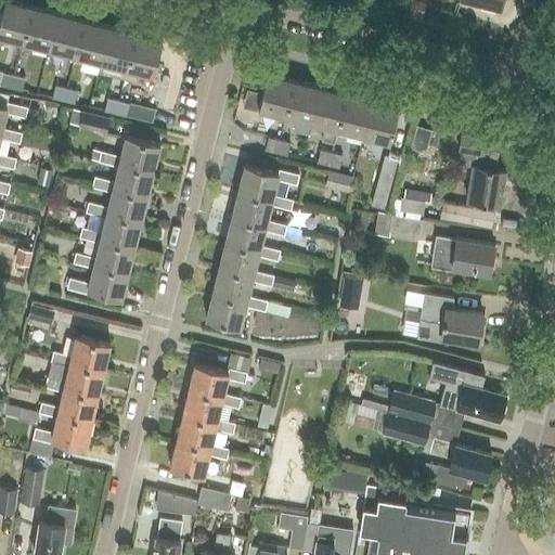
[(0,35),(23,41),(31,5),(9,0),(4,0),(0,20),(0,35)]
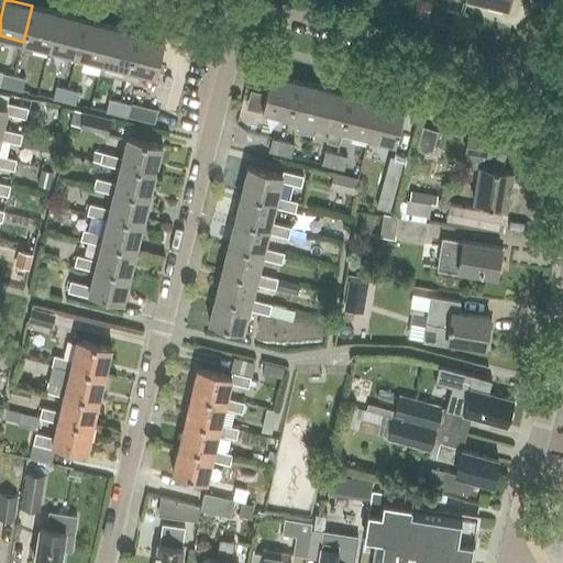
[(507,6),(508,0),(483,0),(488,1),(487,6),(503,10),(504,6),(507,6)]
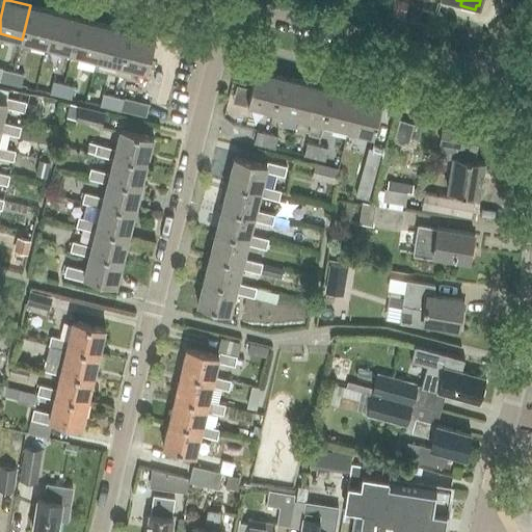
[(47,46),(55,11),(30,5),(22,40),(47,46)]
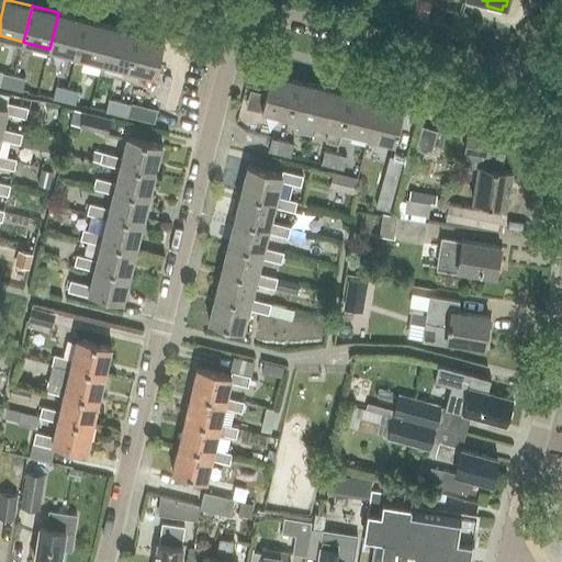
[(76,55),(85,20),(58,12),(49,48),(76,55)]
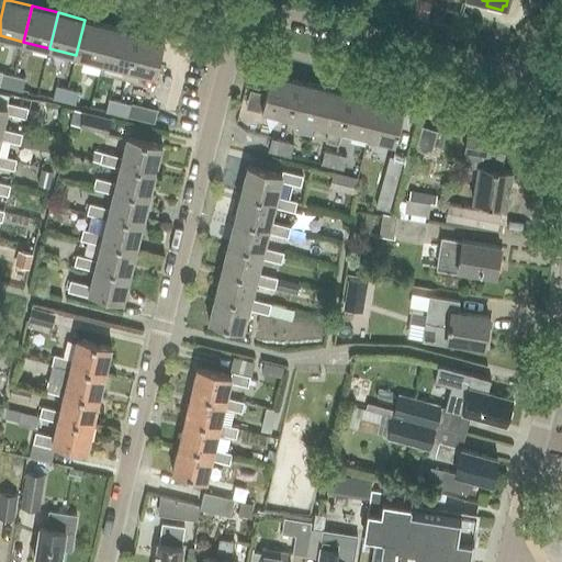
[(102,63),(112,26),(85,20),(76,55),(102,63)]
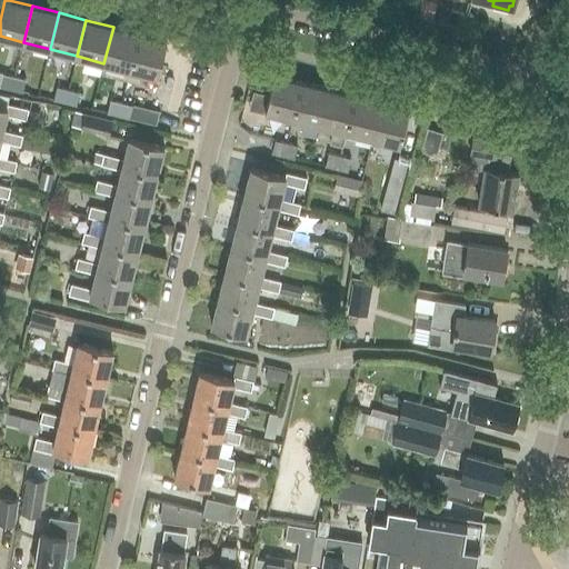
[(130,70),(140,33),(113,27),(103,63),(130,70)]
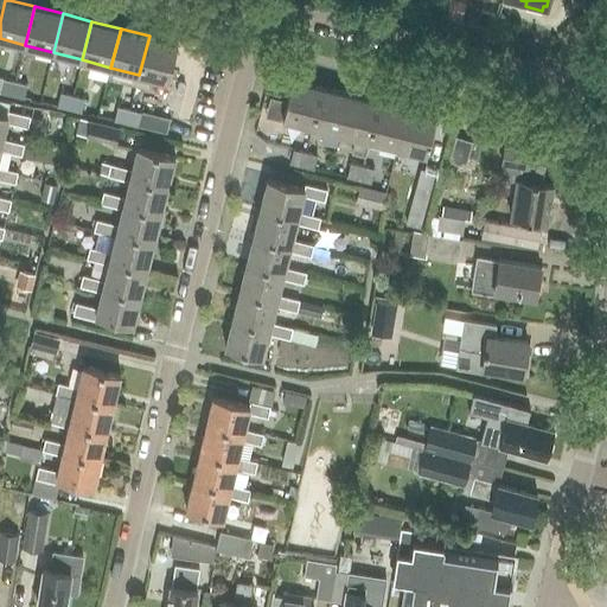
[(149,36),(139,75),(168,82),(178,43),(149,36)]
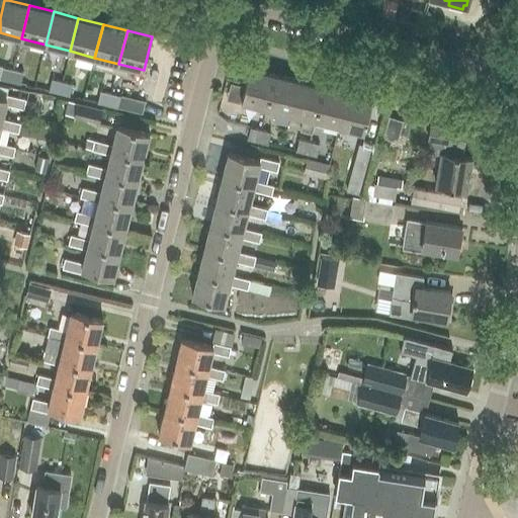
[(0,79),(10,82),(13,69),(0,66),(0,79)]
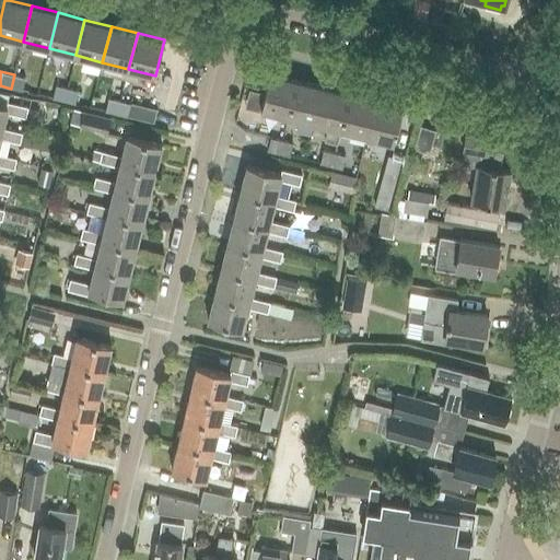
[(288,116),(296,80),(270,73),(260,109),(288,116)]
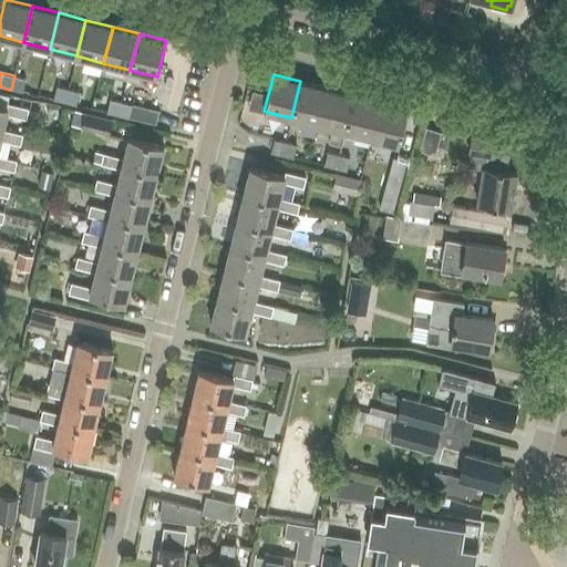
[(14,75),(11,90),(23,93),(27,79),(14,75)]
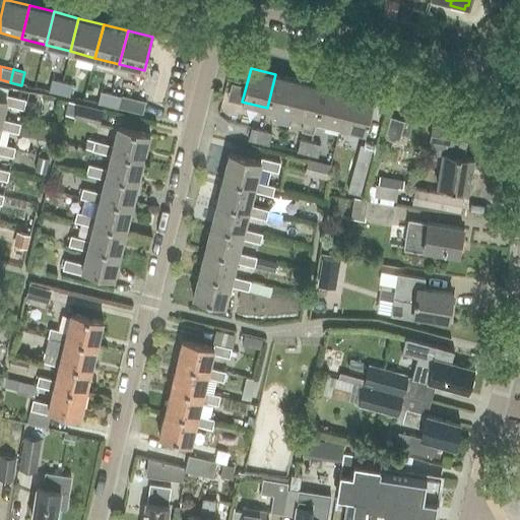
[(291,114),(300,80),(275,74),(267,108),(291,114)]
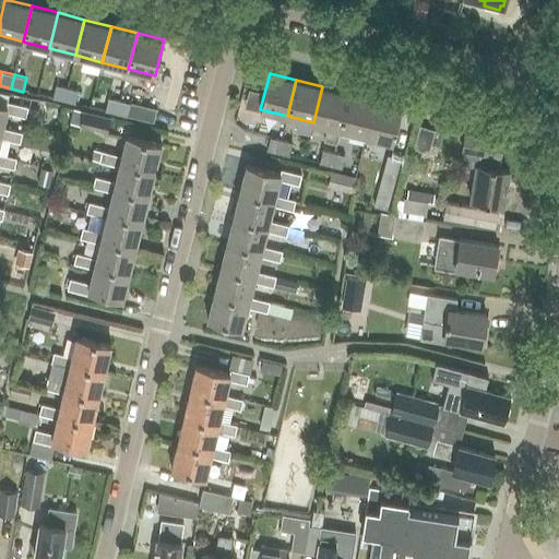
[(63,102),(67,88),(56,85),(52,99),(63,102)]
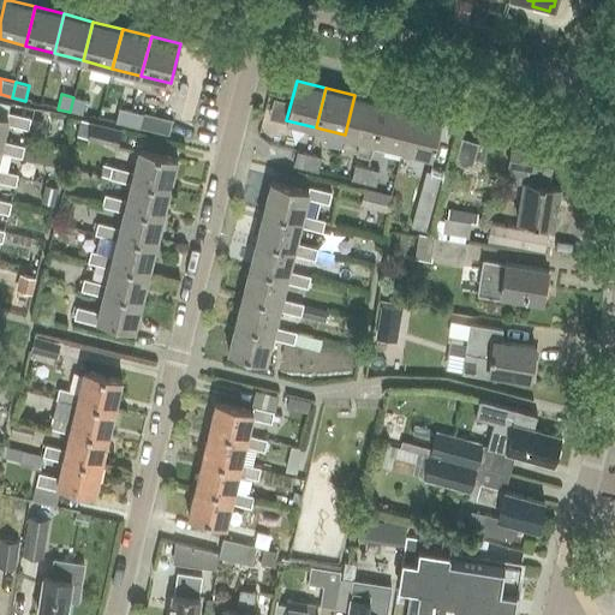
[(374,142),(383,102),(354,95),(345,135),(360,138),(357,153),(370,156),(374,142)]
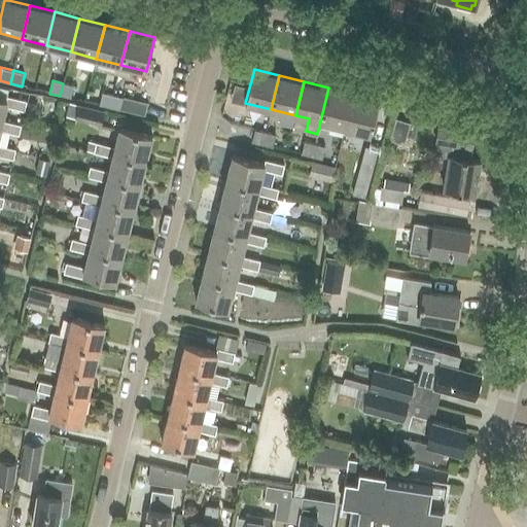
[(63,83),(60,96),(70,98),(73,85),(63,83)]
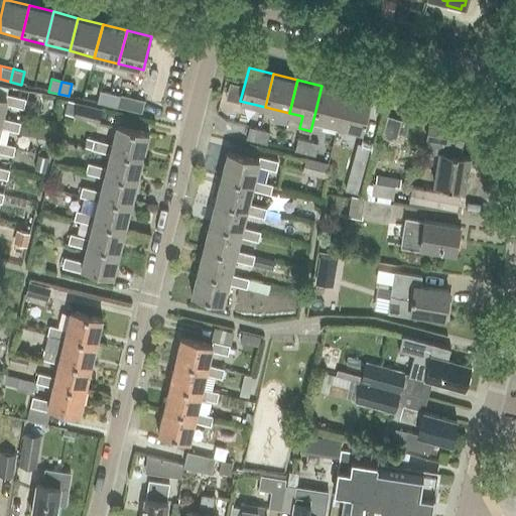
[(338,125),(346,92),(321,86),(313,119),(338,125)]
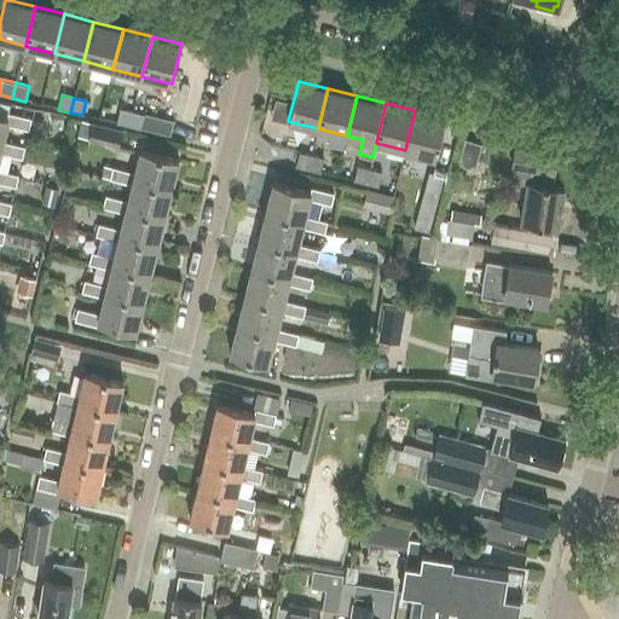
[(128,127),(133,111),(120,109),(116,123),(128,127)]
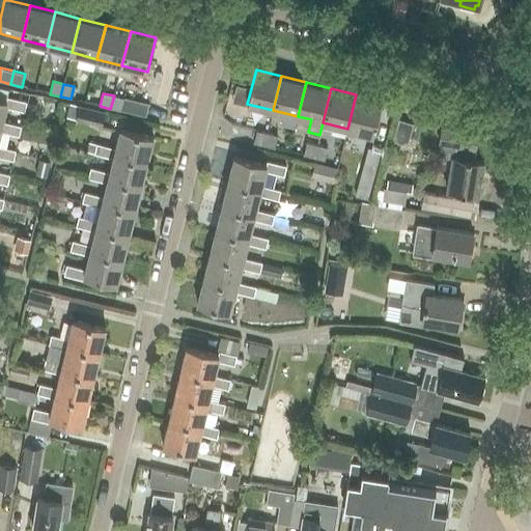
[(356,94),(347,129),(373,135),(382,101),(356,94)]
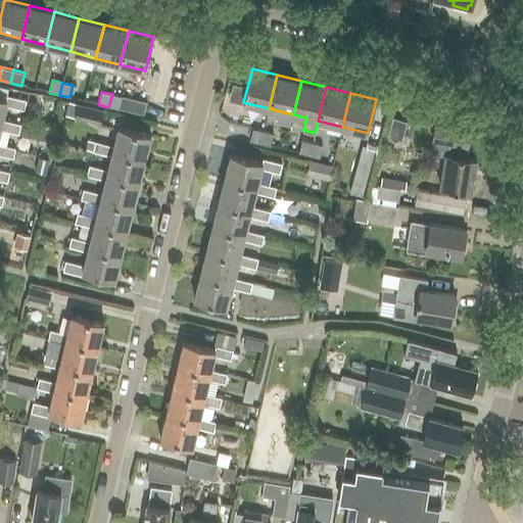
[(112,94),(108,107),(119,109),(144,114),(146,102),(112,94)]
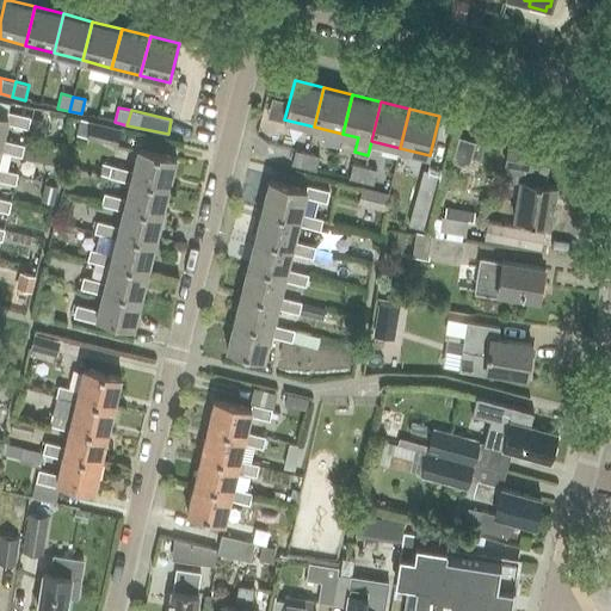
[(0,144),(1,144),(2,140),(6,123),(28,129),(31,117),(8,112),(7,116),(0,113),(0,144)]
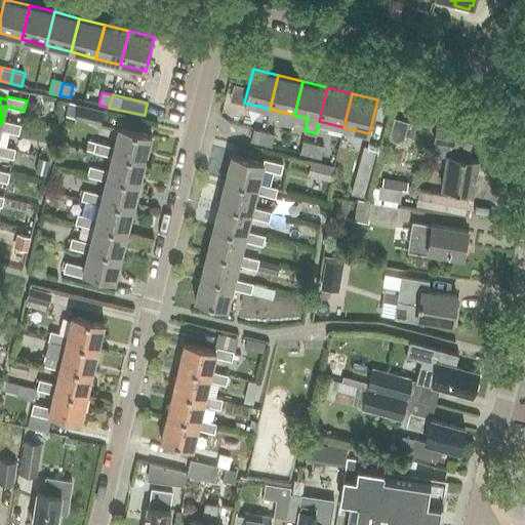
[(78,105),(69,103),(65,117),(101,125),(105,110),(78,104),(78,105)]
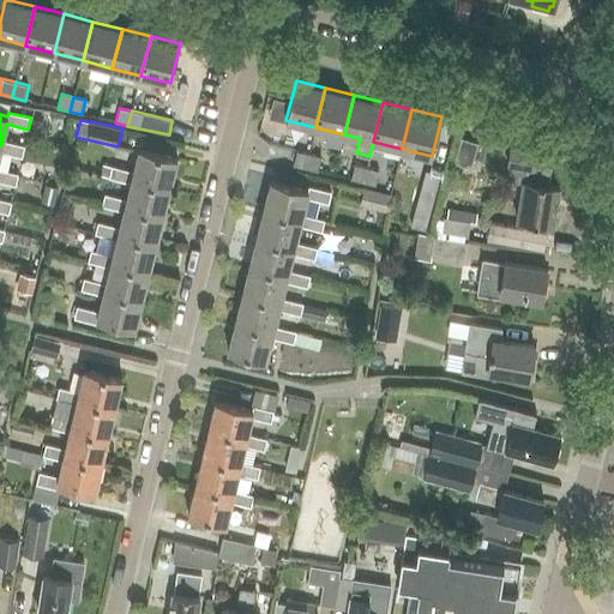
[(482,162),(486,148),(477,144),(477,143),(461,138),(453,163),(470,168),(473,160),(482,162)]
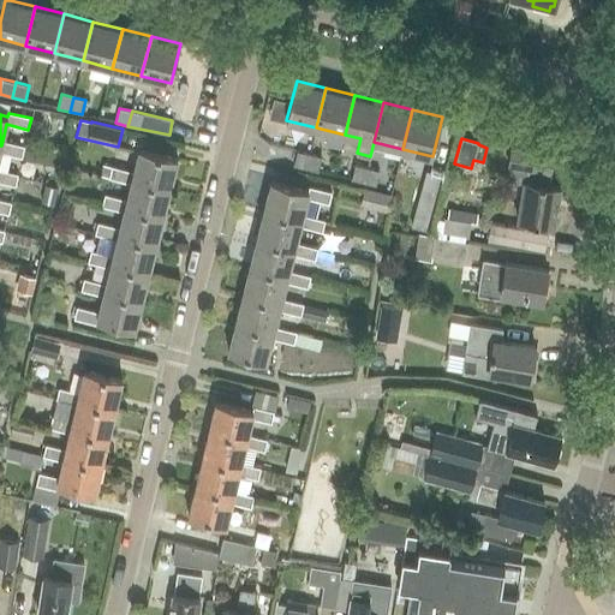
[(24,145),(3,141),(1,145),(0,145),(0,151),(22,157),(24,145)]
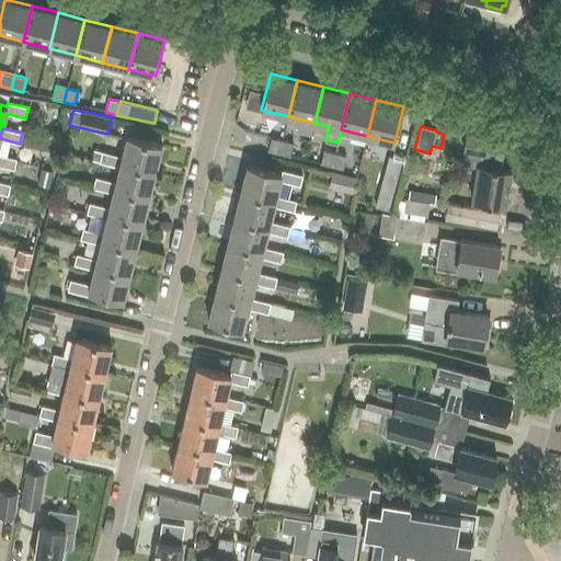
[(121,162),(156,171),(162,145),(127,136),(123,157),(102,152),(100,162),(119,168),(121,162)]
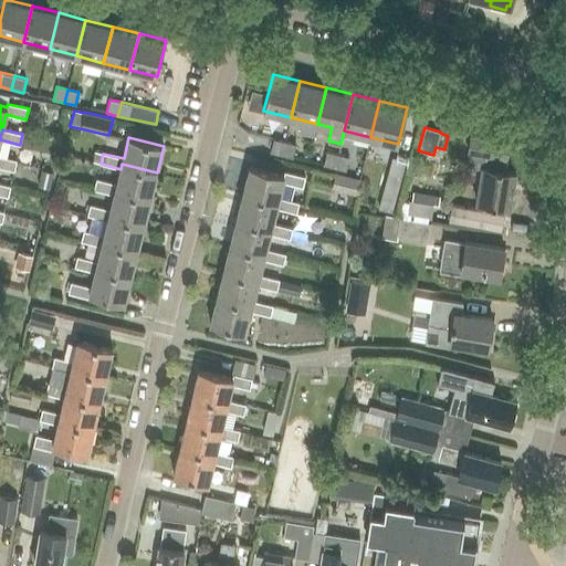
[(510,209),(516,171),(505,170),(510,143),(470,137),(468,152),(469,152),(467,166),(482,169),(477,203),(510,209)]
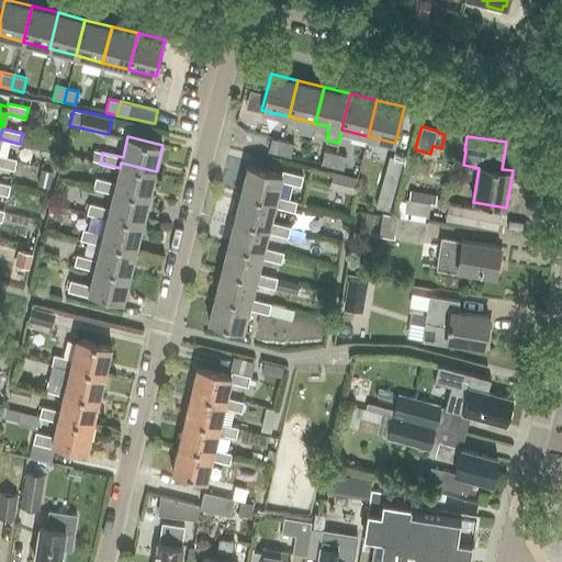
[(279,155),(282,141),(271,138),(268,152),(279,155)]
